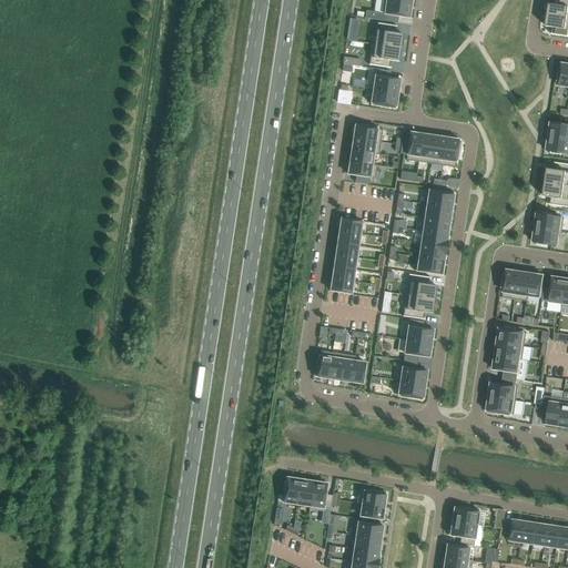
[(384,0),(382,13),(385,14),(384,21),(397,23),(398,17),(409,18),(412,4),(386,1),(386,0),(384,0)]
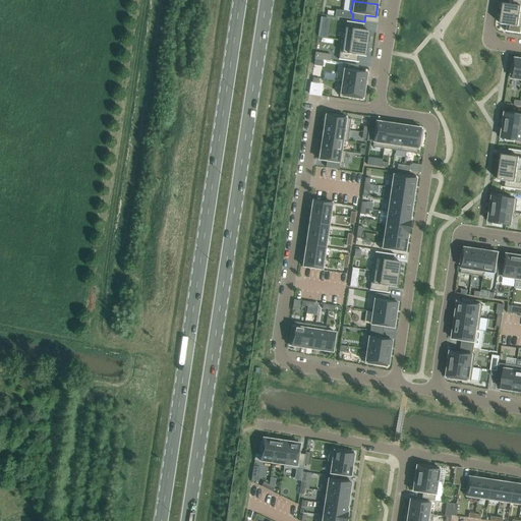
[(504,4),(502,14),(520,16),(520,0),(511,0),(510,5),(504,4)]
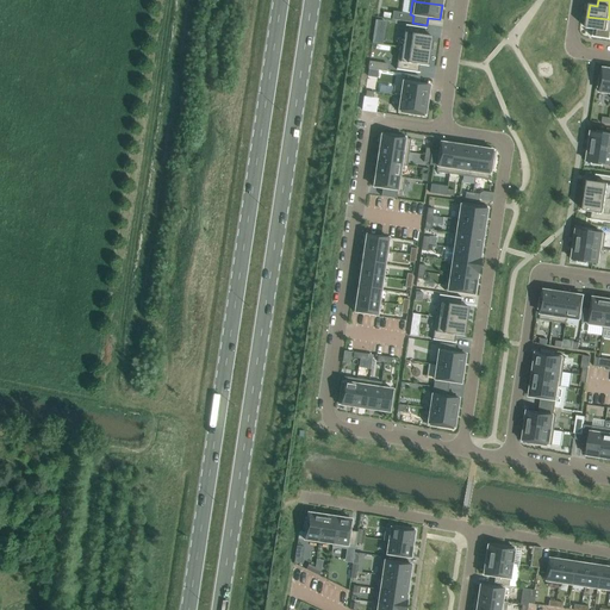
[(609,19),(587,17),(586,29),(593,30),(592,37),(609,39),(609,19)]
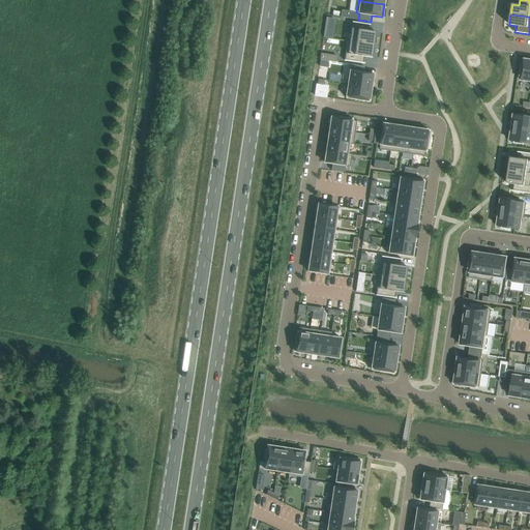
[(350,41),(374,45),(375,42),(374,42),(376,32),(365,30),(366,24),(371,25),(371,24),(353,22),(350,41)]
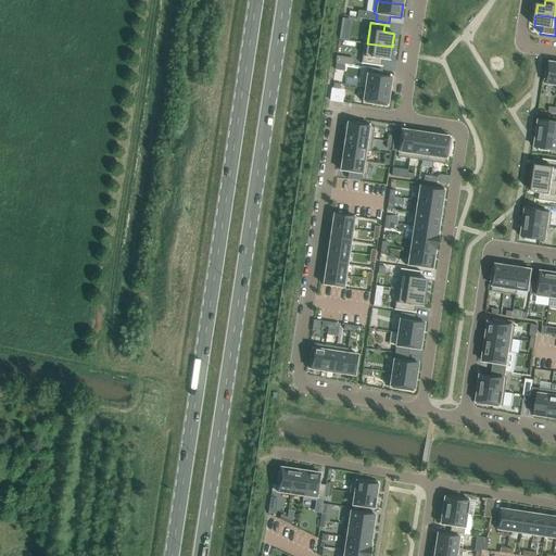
[(362,63),(379,66),(379,65),(380,59),(390,61),(392,50),(392,47),(367,43),(367,42),(365,42),(362,63)]
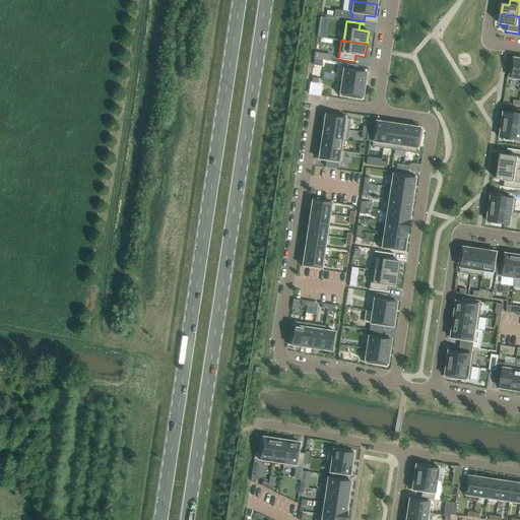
[(519,59),(514,59),(513,66),(512,66),(511,74),(512,75),(512,78),(519,79),(519,59)]
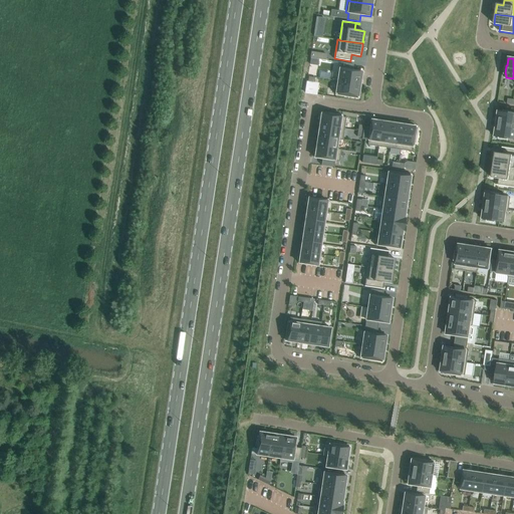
[(340,62),(338,81),(360,84),(362,71),(352,70),(353,64),(340,62)]
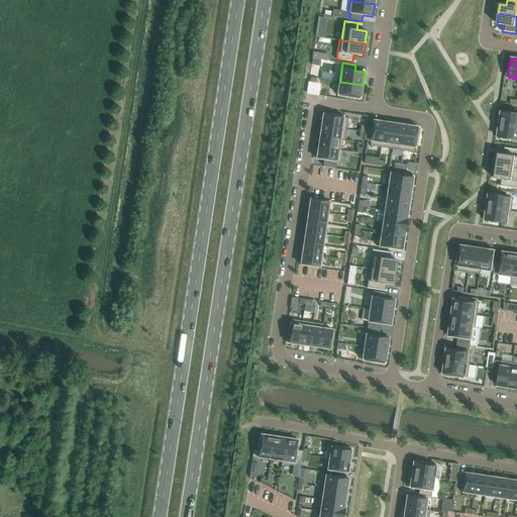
[(338,94),(337,95),(347,97),(355,98),(360,99),(360,97),(363,85),(340,82),(338,94)]
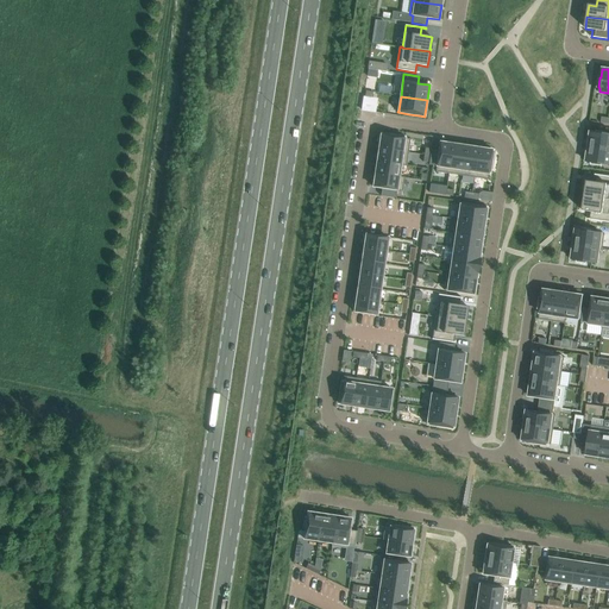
[(590,132),(588,146),(608,150),(608,135),(606,135),(606,132),(596,131),(596,133),(590,132)]
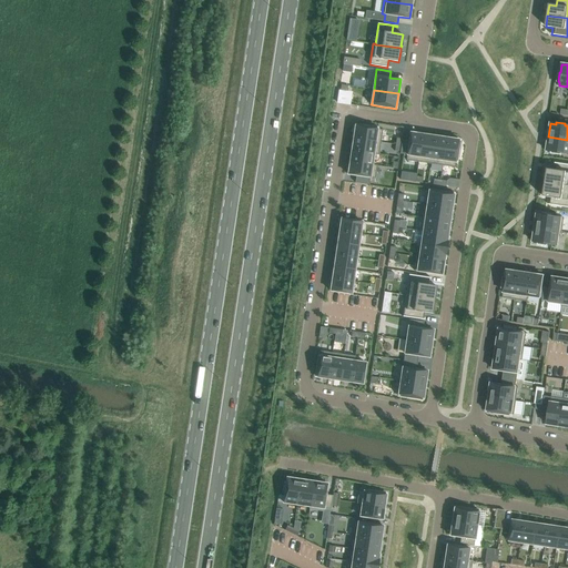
[(355,125),(354,138),(381,142),(383,130),(373,129),(373,127),(364,125),(364,127),(355,125)]
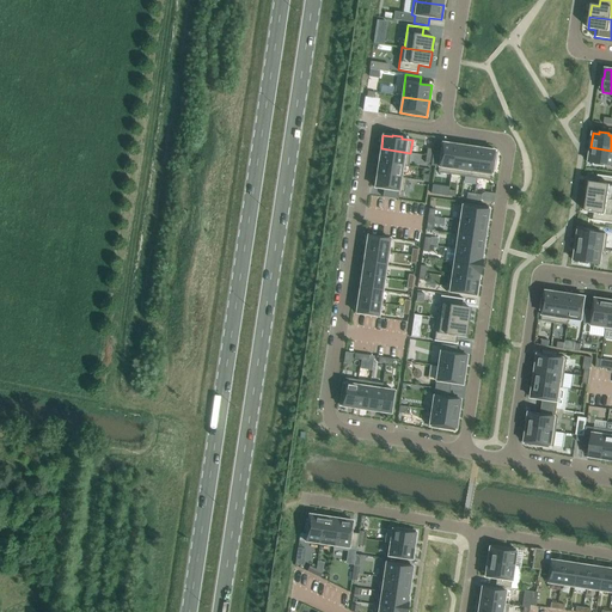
[(418,135),(417,146),(432,147),(433,138),(418,135)]
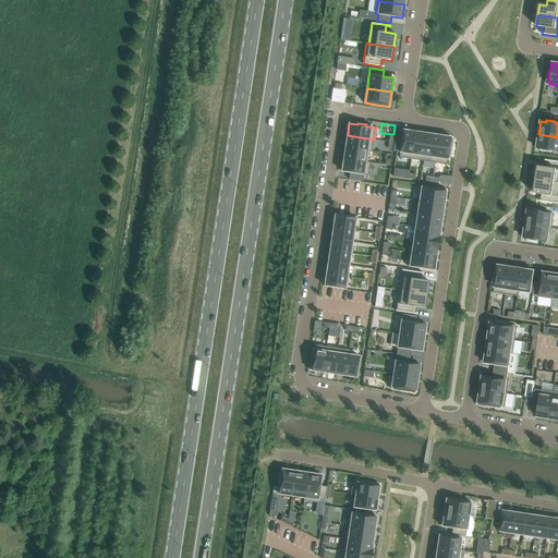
[(395,137),(392,150),(400,152),(399,157),(411,159),(415,132),(403,131),(402,138),(395,137)]
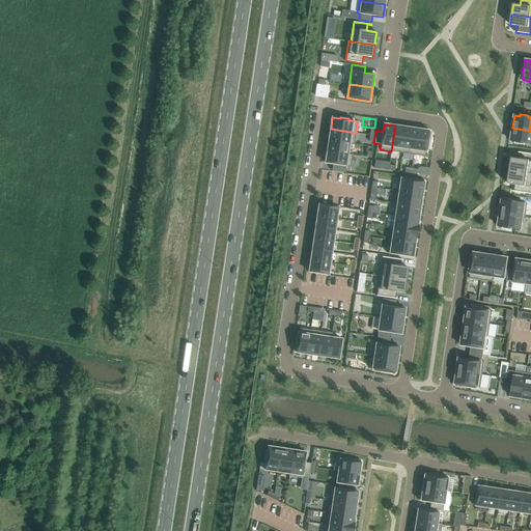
[(395,126),(391,151),(402,152),(407,128),(395,126)]
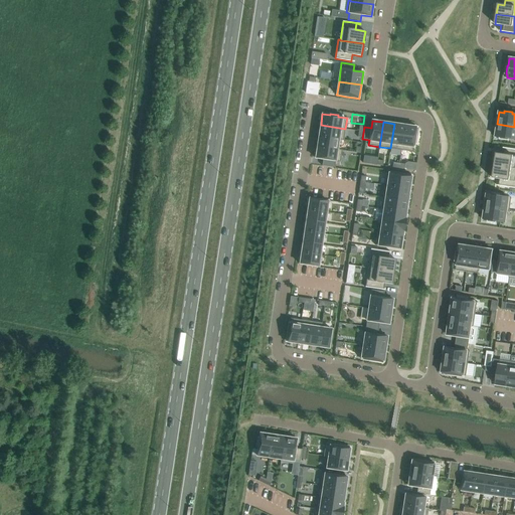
[(394,124),(390,148),(401,150),(405,125),(394,124)]
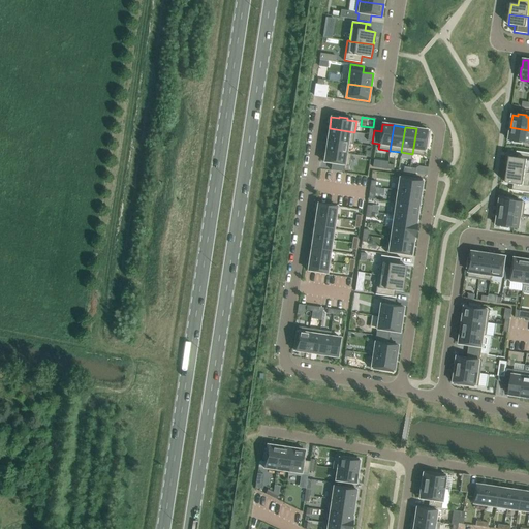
[(528,130),(510,127),(509,141),(514,142),(514,143),(522,144),(523,143),(528,143),(528,130)]
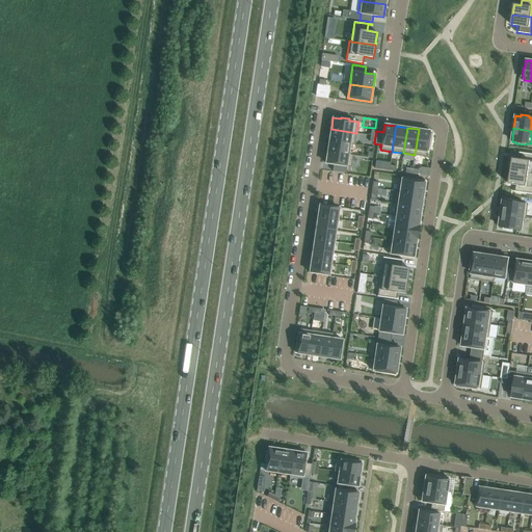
[(331,129),(329,140),(350,143),(350,144),(354,144),(356,133),(331,129)]
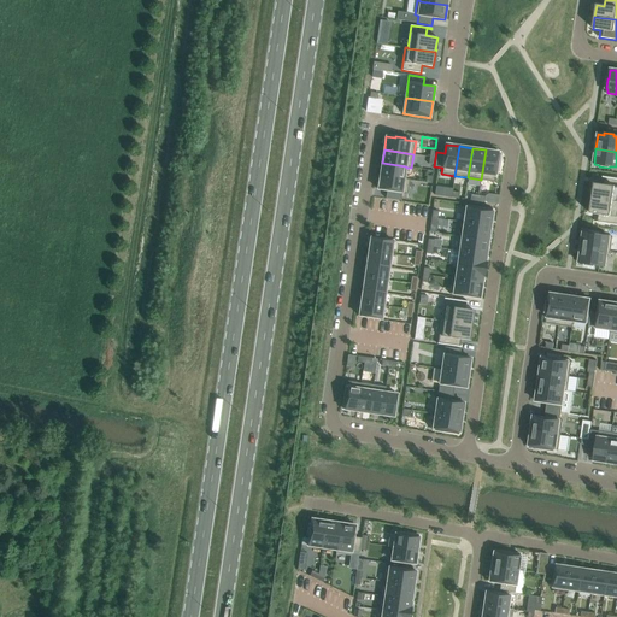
[(486,150),(481,180),(494,182),(495,171),(498,171),(499,162),(497,162),(499,152),(486,150)]
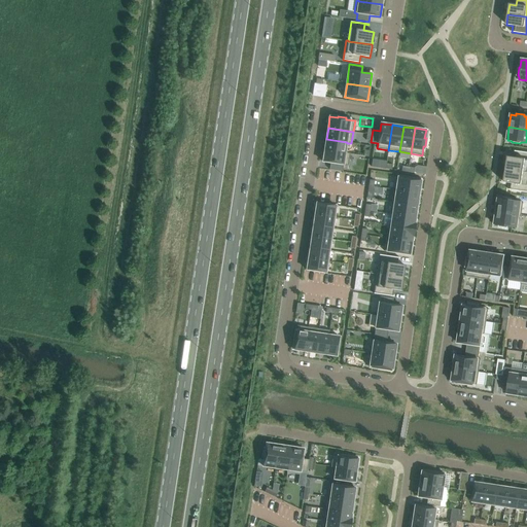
[(326,139),(324,150),(345,153),(345,152),(347,143),(347,142),(326,139)]
